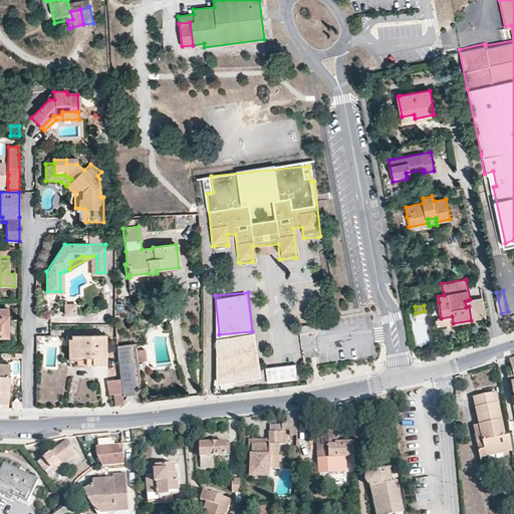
[(452,316),(441,318),(442,325),(453,323),(452,316)]
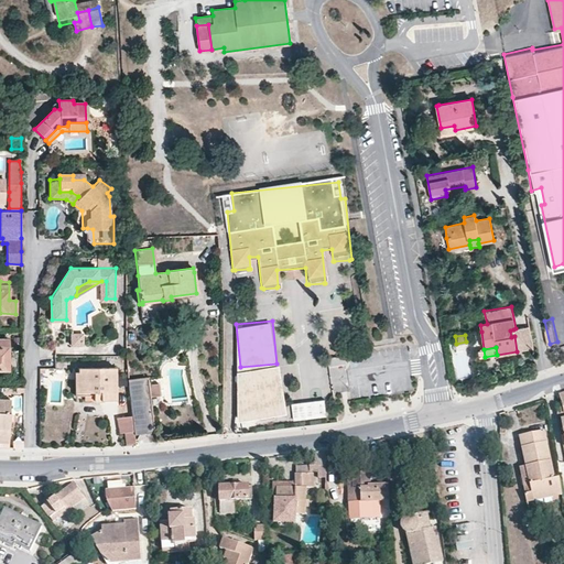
[(300,361),(277,364),(240,367),(245,419),(304,413),(300,361)]
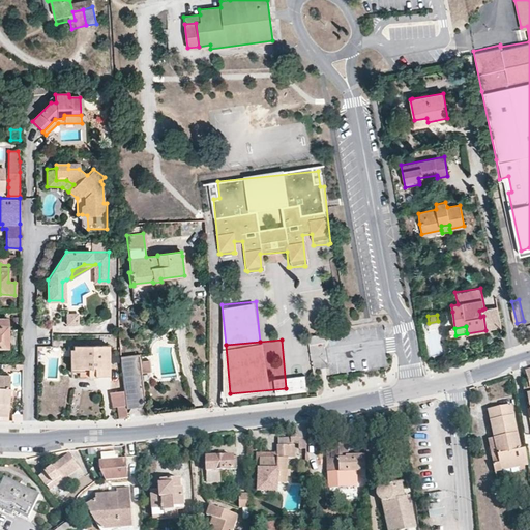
[(78,367),(93,367),(93,376),(108,376),(108,345),(75,346),(75,350),(74,359),(78,360),(78,367)]
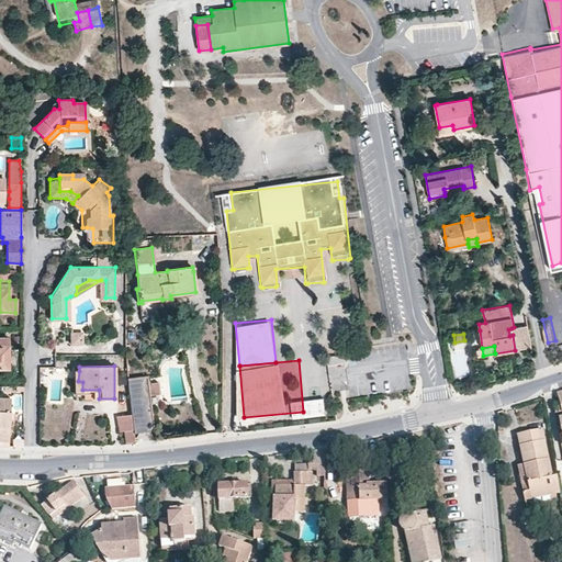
[(74,397),(80,397),(99,398),(99,390),(82,390),(82,382),(78,381),(79,371),(74,371),(74,397)]
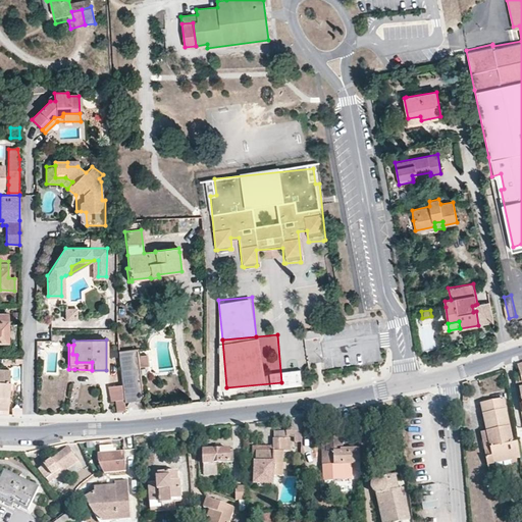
[(124,402),(142,400),(138,367),(137,356),(137,354),(136,349),(118,352),(119,361),(122,388),(124,402)]
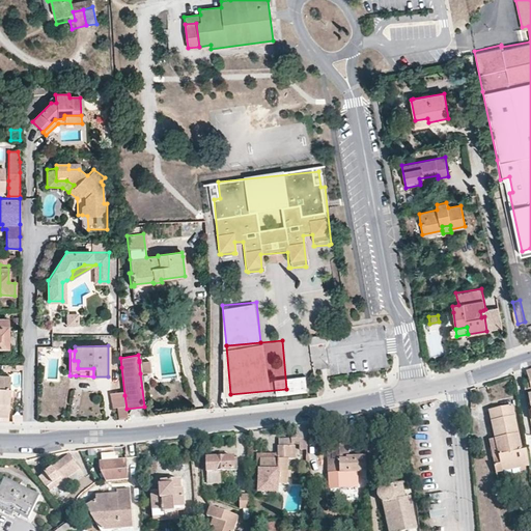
[(150,371),(148,360),(139,362),(140,373),(150,371)]
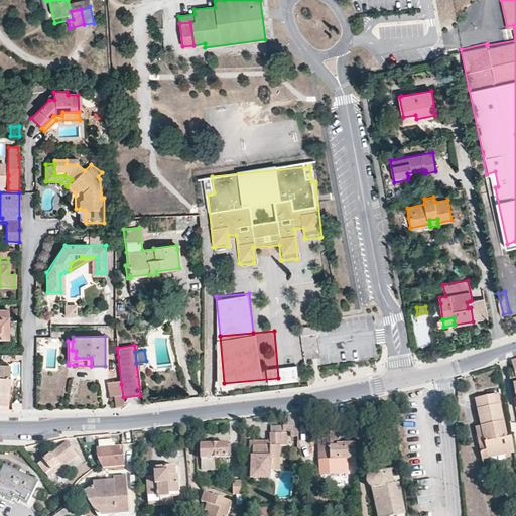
[(8,381),(6,381),(6,377),(8,377),(8,365),(0,364),(0,391),(8,392),(8,381)]
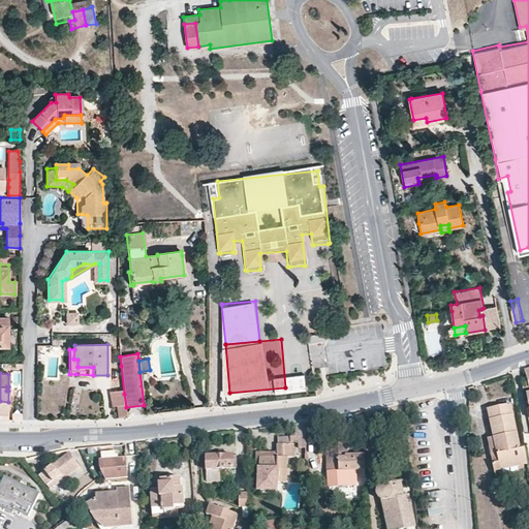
[(124,394),(114,395),(117,416),(126,415),(126,407),(124,394)]
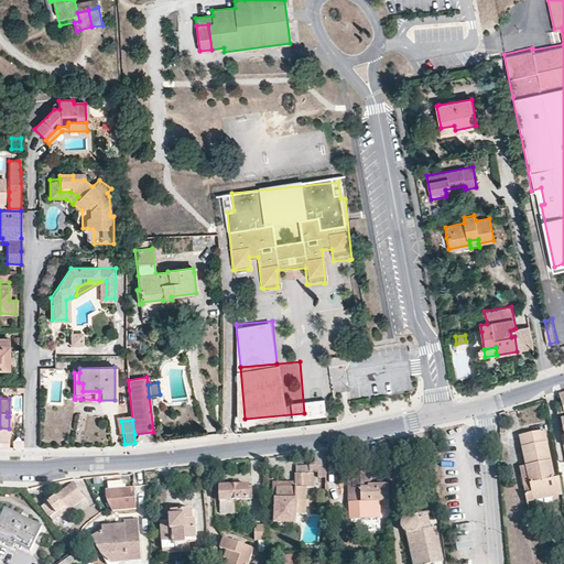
[(519,435),(524,459),(532,496),(561,489),(559,477),(553,478),(550,463),(543,431),(519,435)]
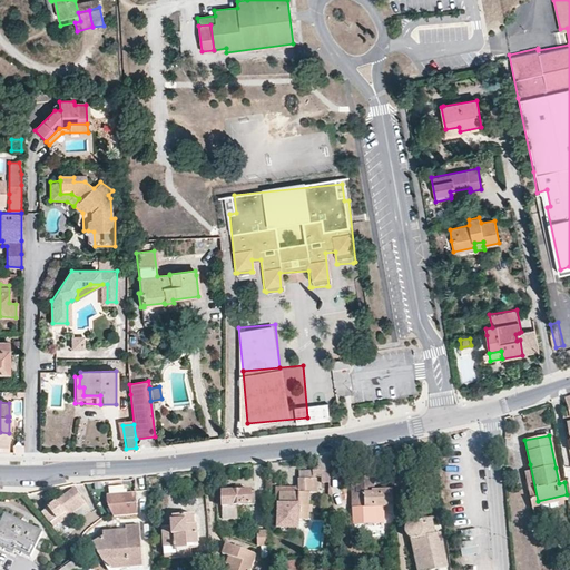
[(320,477),(320,465),(303,465),(303,473),(306,473),(306,477),(320,477)]
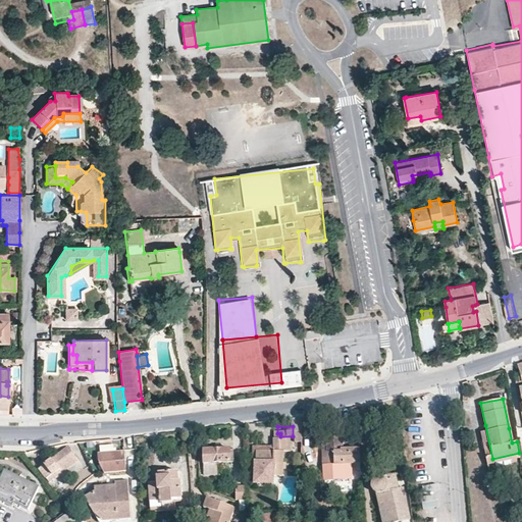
[(322,437),(322,465),(352,464),(352,475),(354,475),(354,481),(358,481),(358,479),(360,479),(359,451),(350,451),(343,451),(342,429),(324,430),(325,437),(322,437)]
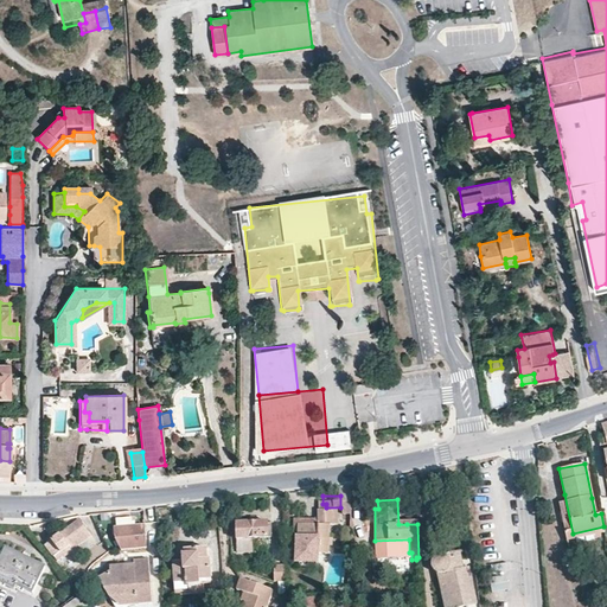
[(573,534),(566,502),(558,503),(567,542),(574,540),(573,534)]
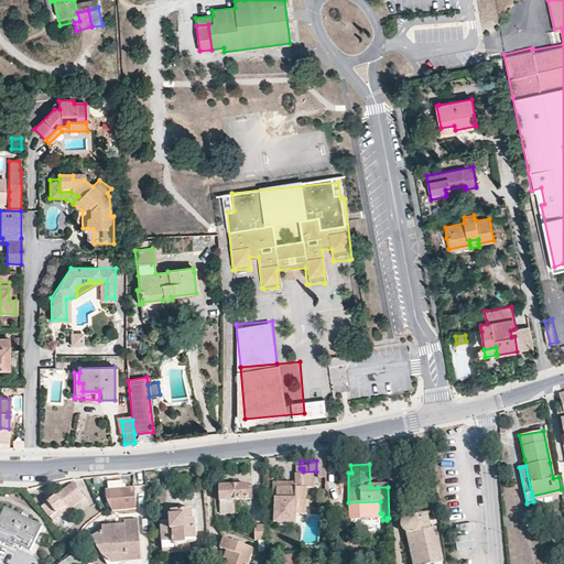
[(136,510),(134,481),(122,481),(122,480),(107,480),(109,511),(136,510)]
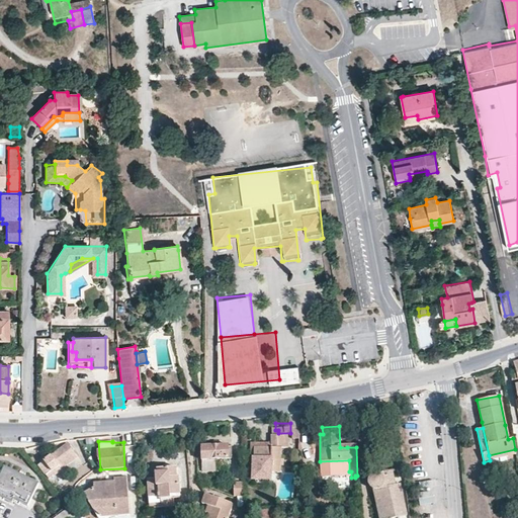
[(62,469),(62,468),(77,456),(67,444),(38,464),(49,478),(54,473),(55,475),(62,469)]
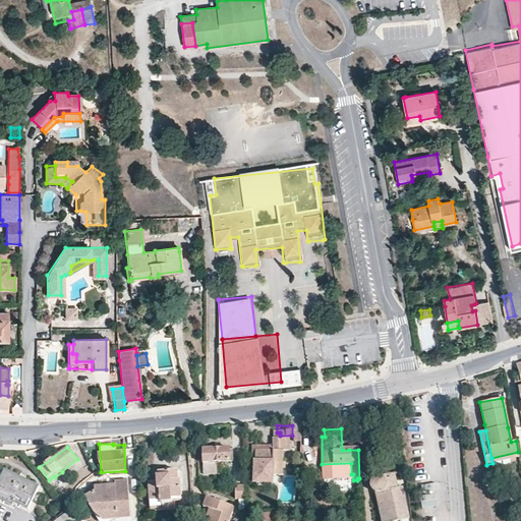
[(204,473),(215,473),(215,462),(230,462),(229,451),(229,449),(204,449),(204,462),(204,473)]
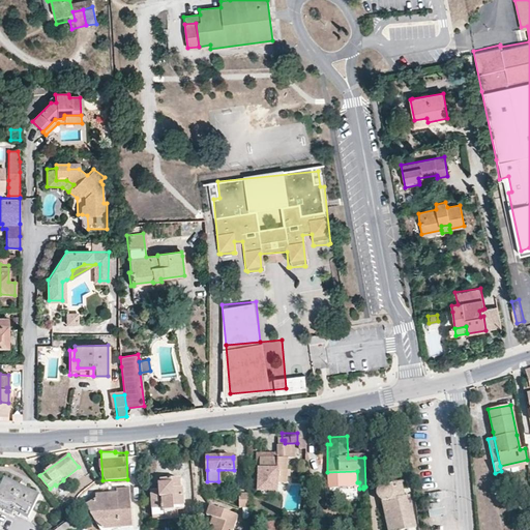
[(276,458),(260,457),(258,482),(258,494),(286,495),(287,483),(288,459),(276,458)]
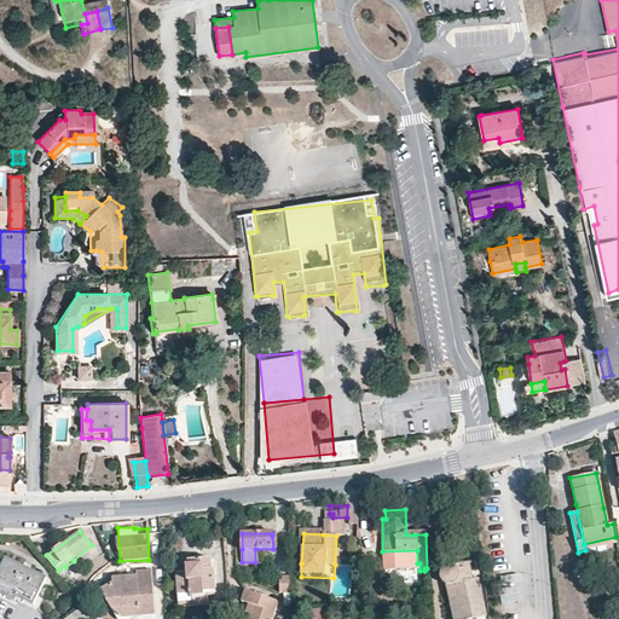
[(584,544),(585,550),(617,544),(615,537),(584,544)]
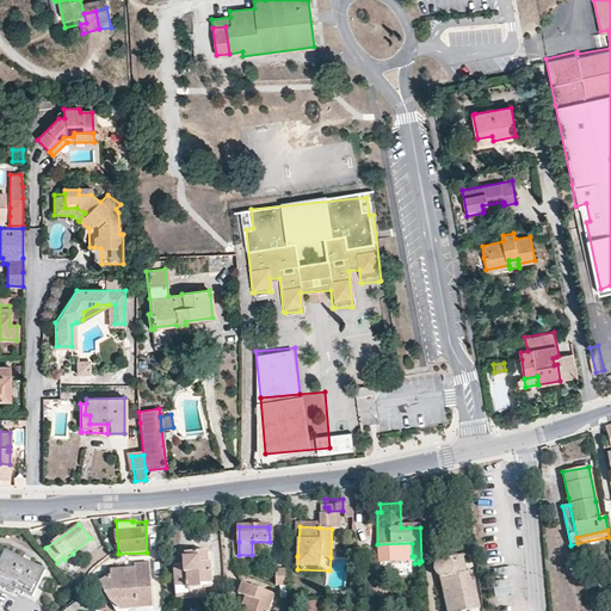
[(0,586),(14,593),(16,590),(32,597),(44,572),(5,553),(0,563),(0,586)]
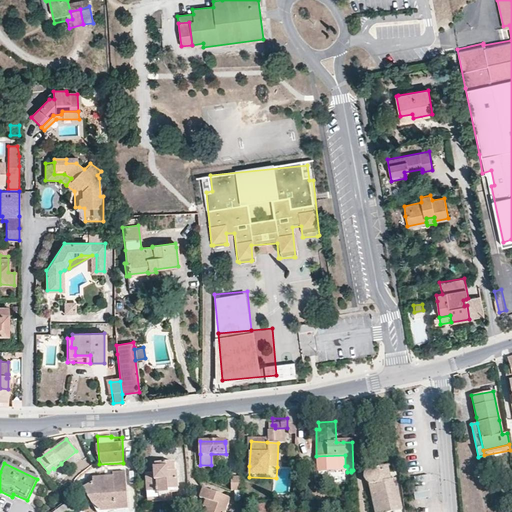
[(148,502),(171,500),(171,489),(177,489),(175,472),(174,472),(173,463),(155,464),(155,468),(154,468),(154,473),(146,474),(148,502)]
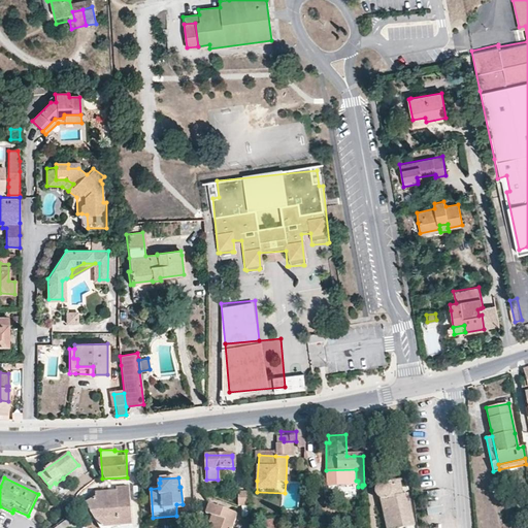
[(385,498),(391,527),(399,527),(415,525),(407,493),(402,494),(399,480),(384,483),(386,483),(388,484),(390,486),(392,489),(391,492),(390,494),(388,497),(385,498)]
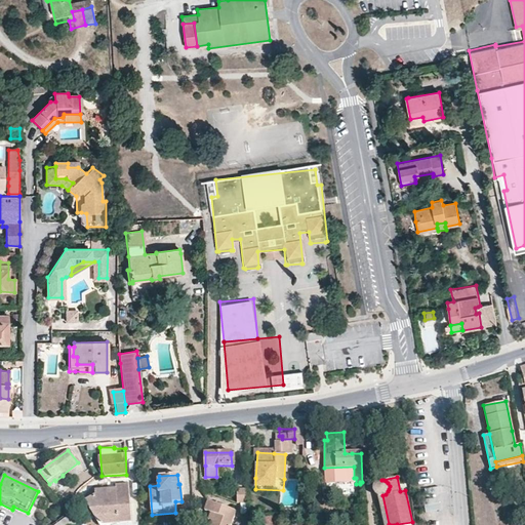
[(384,480),(381,480),(379,480),(376,482),(374,484),(374,487),(374,490),(375,493),(377,494),(380,495),(382,495),(386,494),(388,491),(389,489),(390,486),(388,483),(386,481),(384,480)]
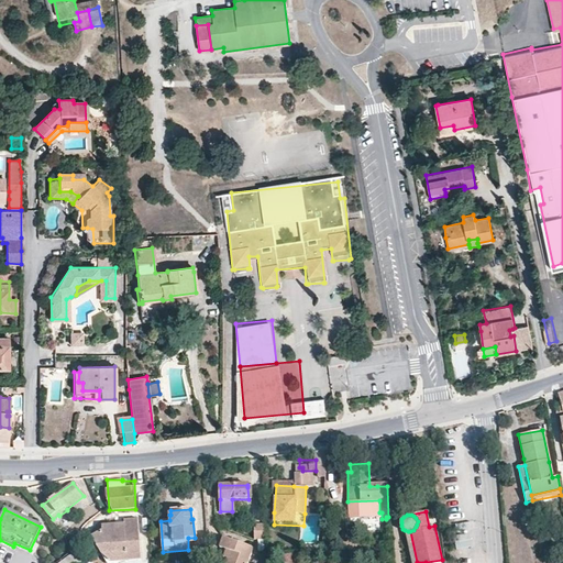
[(119,527),(119,529),(114,529),(114,521),(100,522),(100,530),(90,537),(106,561),(140,560),(136,519),(122,520),(122,521),(122,527),(119,527)]
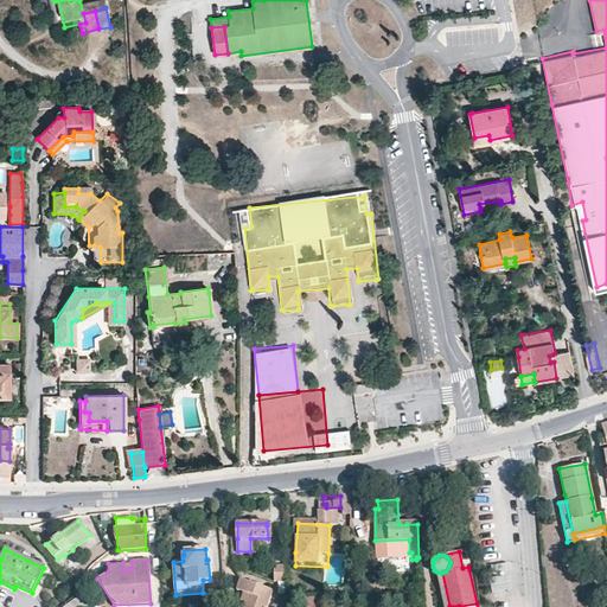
[(285,564),(274,564),(274,582),(285,583),(285,564)]
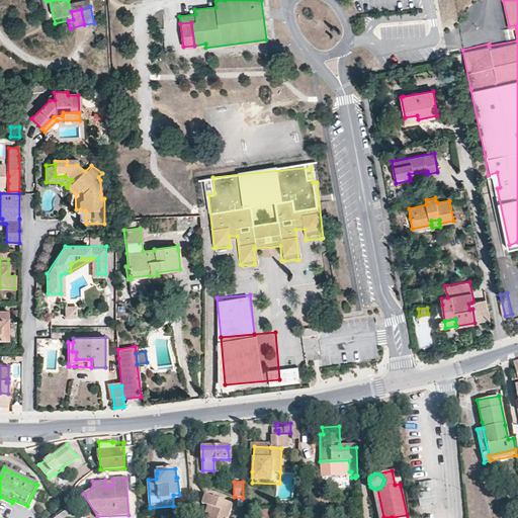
[(372,488),(378,517),(383,517),(377,489),(375,489),(372,488)]
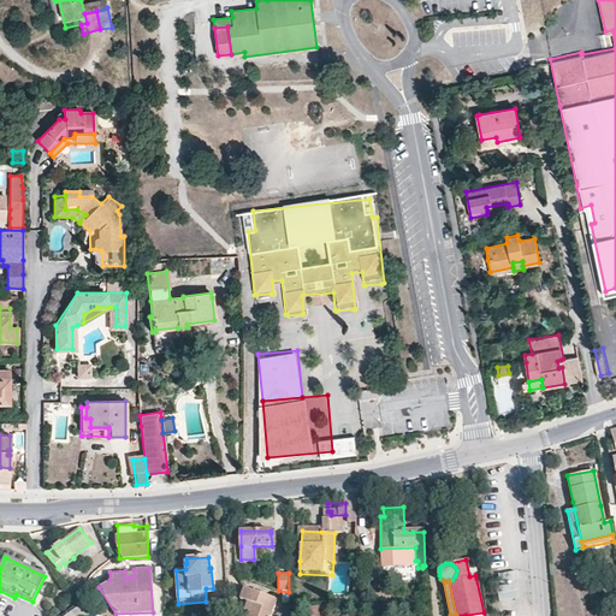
[(247,605),(250,606),(248,615),(247,615),(271,615),(276,602),(242,592),(240,603),(247,605)]
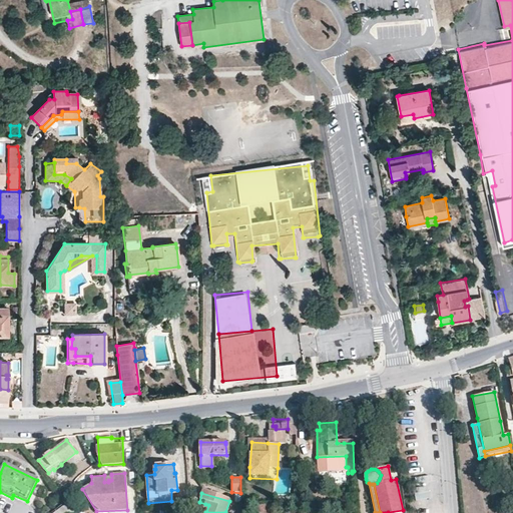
[(73,512),(66,504),(54,512),(73,512)]
